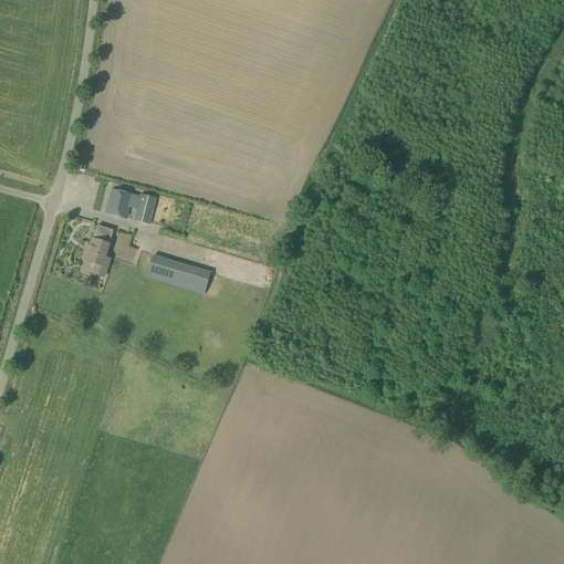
[(135,192),(113,188),(106,212),(128,217),(135,192)]
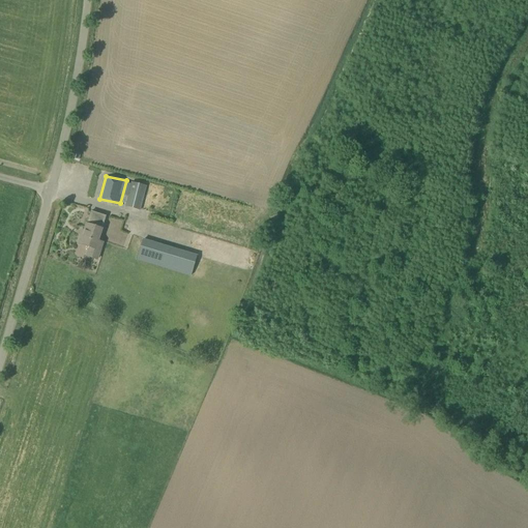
[(148,184),(133,180),(126,205),(142,209),(148,184)]
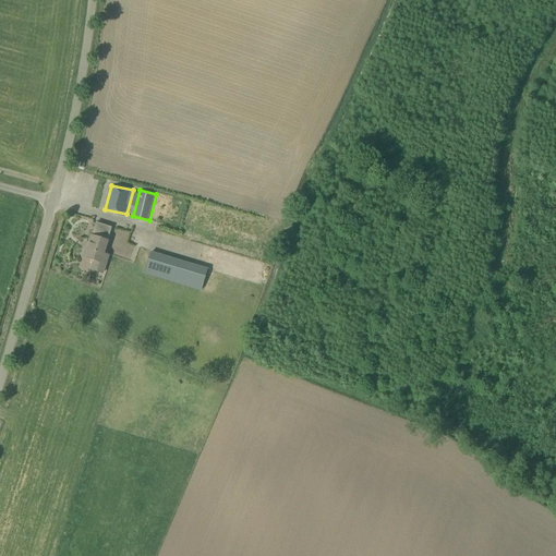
[(105,252),(113,226),(97,220),(93,234),(91,233),(84,255),(95,258),(92,268),(104,272),(109,253),(105,252)]
